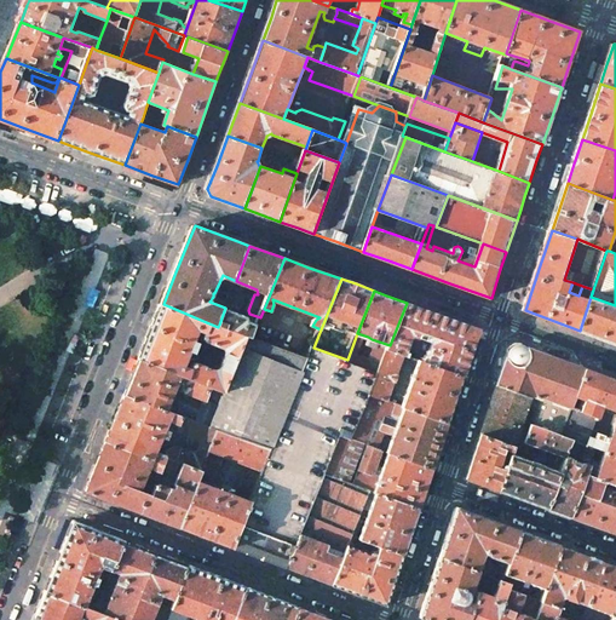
[(615,305),(591,297),(580,331),(615,344),(615,305)]
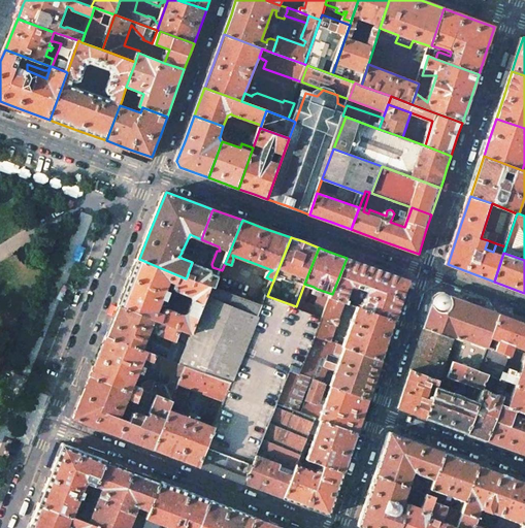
[(368,266),(347,258),(332,294),(331,297),(347,302),(351,304),(352,301),(348,299),(353,285),(354,285),(360,287),(368,266)]
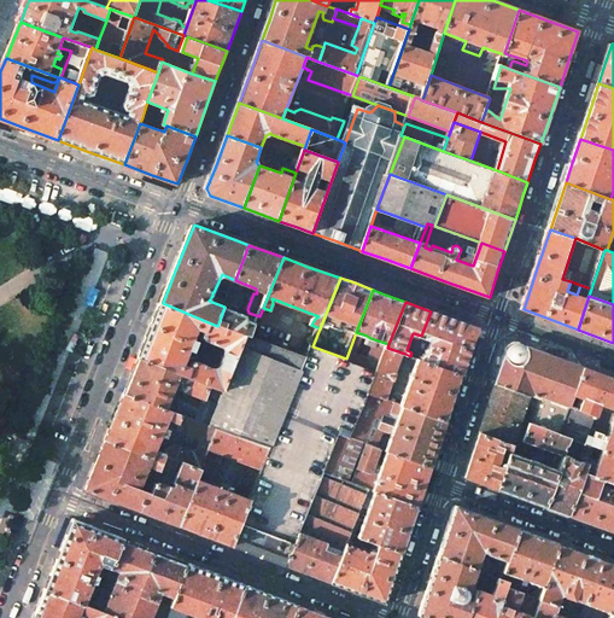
[(203,320),(163,303),(150,334),(140,357),(181,374),(185,365),(199,328),(203,320)]
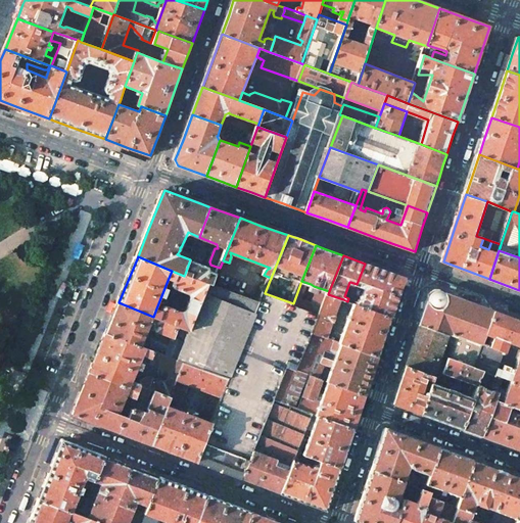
[(209,267),(190,259),(185,274),(210,282),(214,284),(218,273),(211,271),(209,267)]
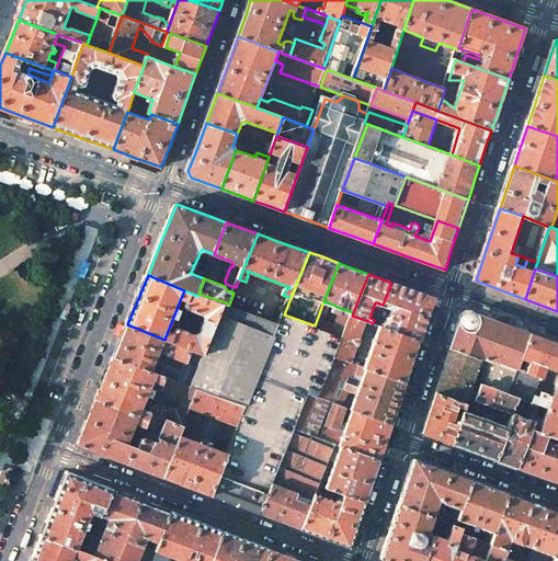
[(435,298),(391,283),(383,305),(394,309),(388,324),(384,323),(383,327),(421,341),(429,317),(435,298)]
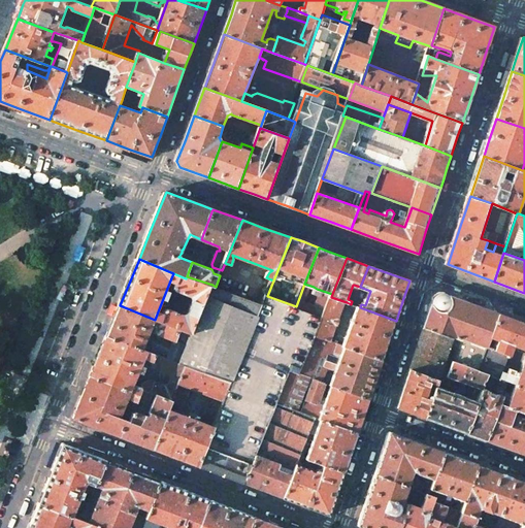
[(177,290),(193,296),(194,300),(189,314),(185,315),(170,309),(169,309),(168,309),(166,309),(165,311),(164,314),(158,311),(155,320),(192,334),(212,285),(187,276),(186,278),(173,273),(170,281),(176,283),(175,286),(175,288),(175,289),(176,290),(177,290)]
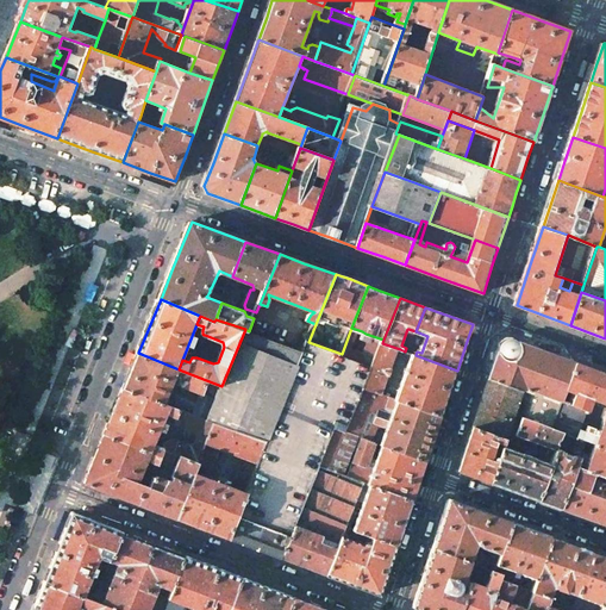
[(362,331),(351,328),(342,354),(374,365),(382,343),(383,340),(366,334),(364,338),(372,342),(369,350),(356,347),(362,331)]
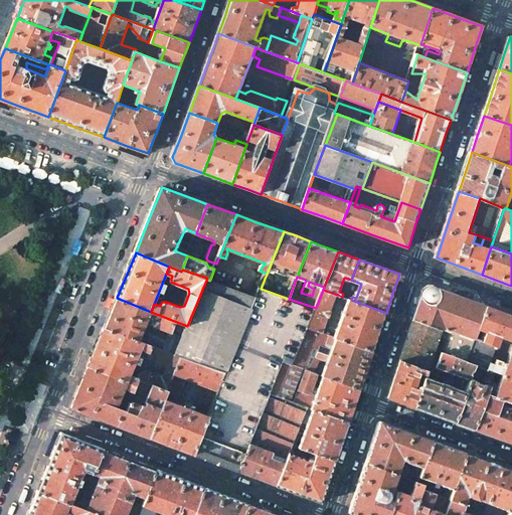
[(289,299),(261,289),(258,296),(210,280),(207,278),(187,326),(175,356),(182,359),(226,376),(220,391),(212,409),(210,416),(195,454),(218,462),(240,471),(250,445),(271,393),(284,361),(294,364),(308,327),(316,308),(289,299)]
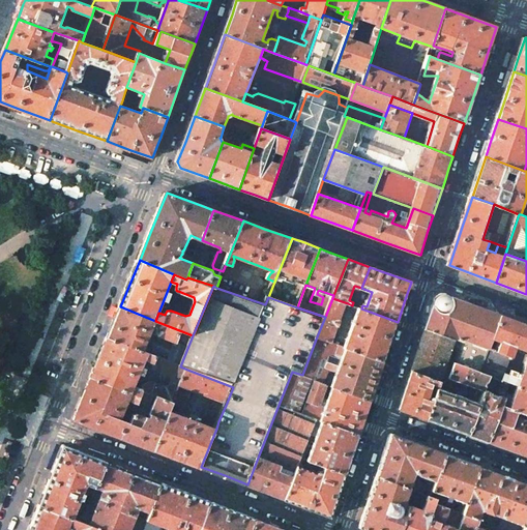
[(428,329),(456,339),(452,347),(461,350),(457,363),(481,373),(491,349),(502,315),(448,295),(447,295),(445,295),(441,296),(438,299),(437,301),(434,311),(428,329)]
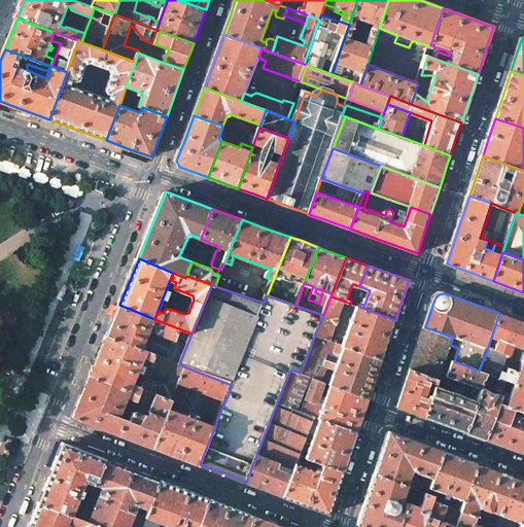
[(346,302),(330,296),(323,315),(315,335),(332,341),(346,302)]
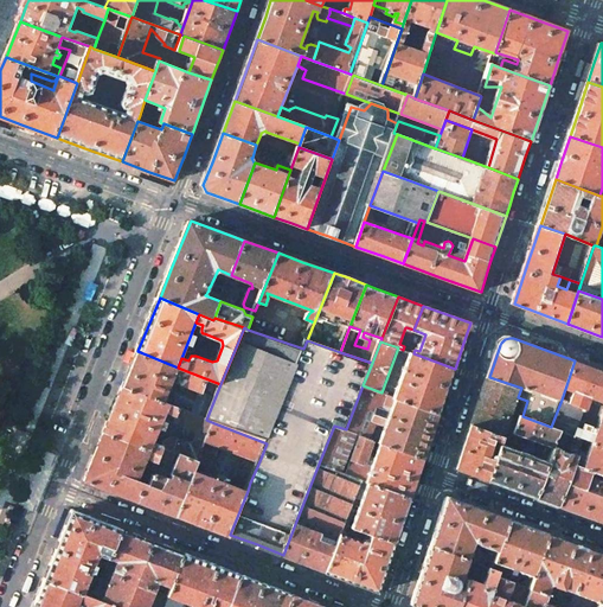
[(178,368),(138,351),(129,374),(123,387),(165,402),(178,368)]
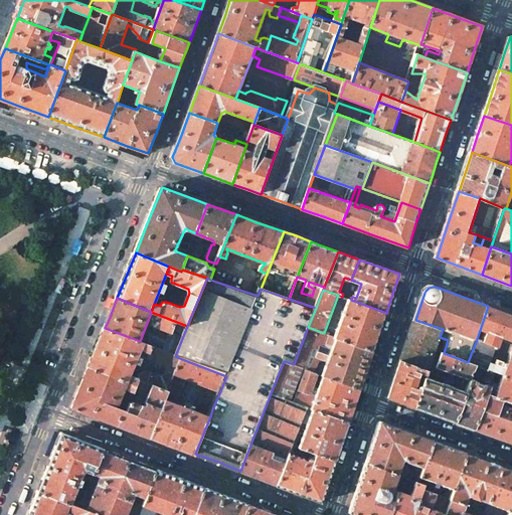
[(351,300),(350,300),(336,337),(338,338),(373,351),(380,330),(381,327),(386,313),(351,300)]
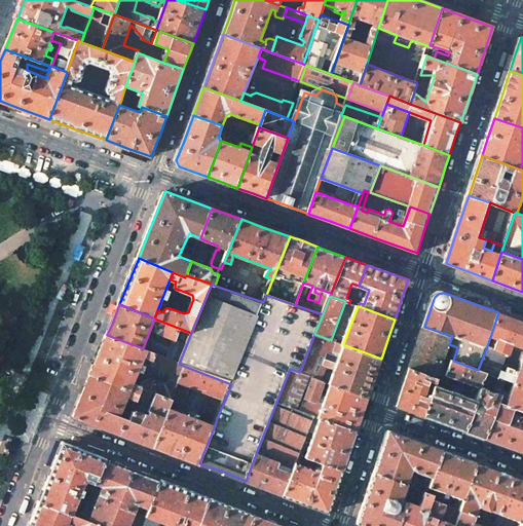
[(522,322),(498,312),(487,346),(509,354),(512,346),(515,347),(516,345),(522,347),(522,322)]
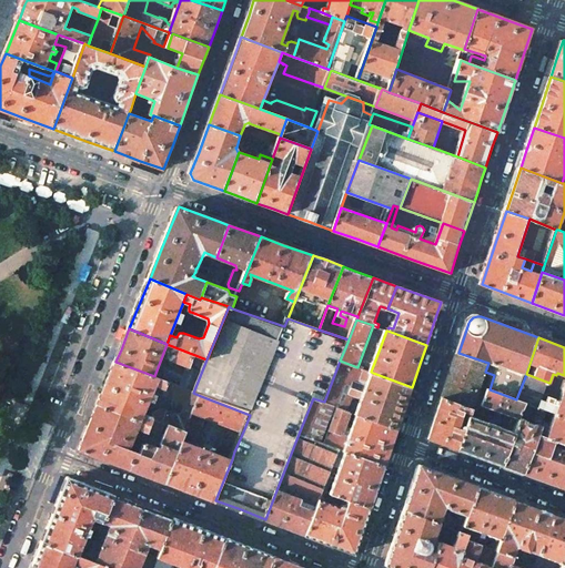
[(207,359),(167,344),(154,376),(193,393),(207,359)]
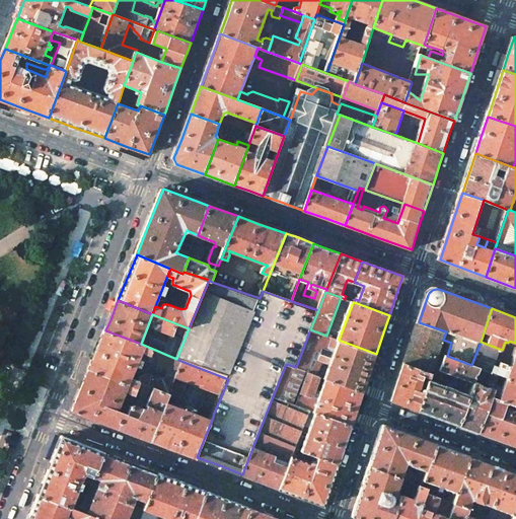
[(442,371),(447,356),(451,343),(443,340),(446,331),(419,322),(411,345),(404,364),(432,374),(440,377),(442,371)]
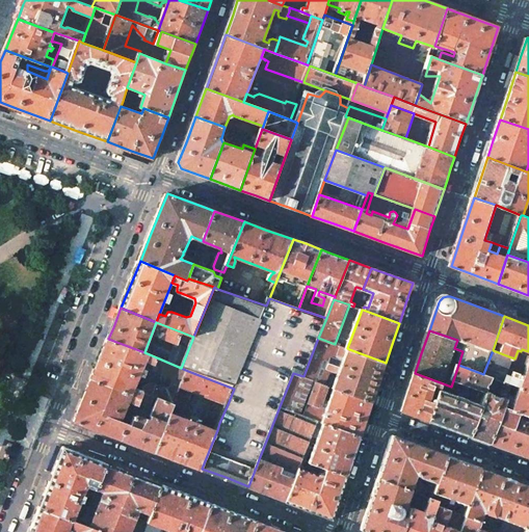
[(335,344),(318,338),(303,376),(314,380),(318,381),(329,386),(329,387),(332,382),(328,380),(333,370),(340,373),(349,349),(347,348),(335,344)]
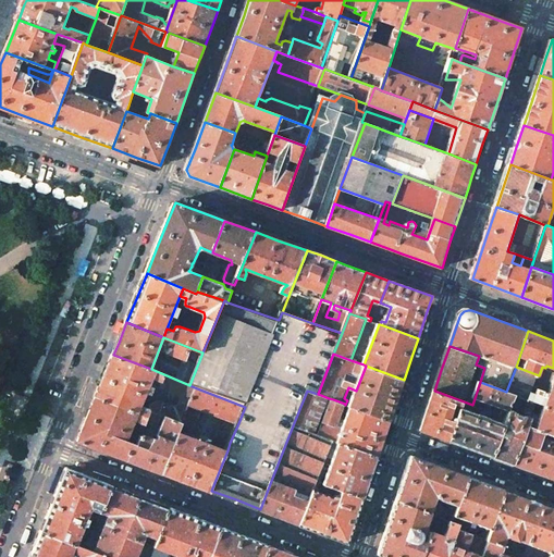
[(183,423),(191,405),(197,388),(189,385),(151,369),(113,355),(103,380),(97,397),(148,416),(150,409),(183,423)]
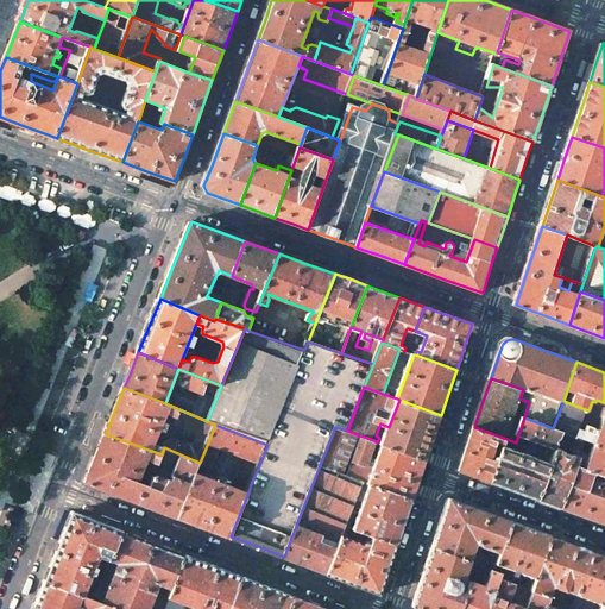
[(441,415),(399,400),(389,427),(383,444),(384,445),(426,460),(434,435),(441,415)]
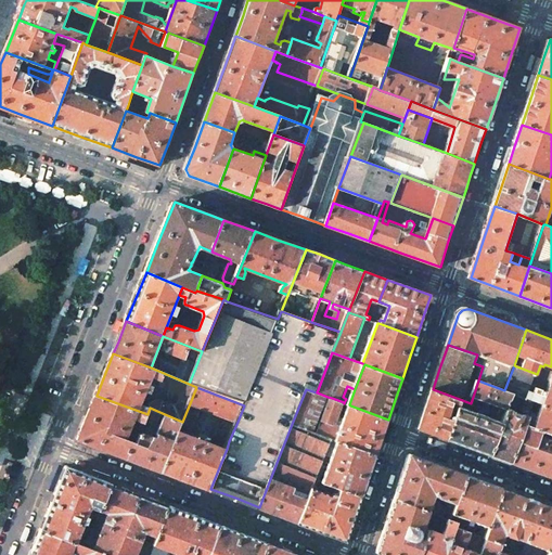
[(537,374),(514,365),(504,390),(514,394),(528,399),(537,374)]
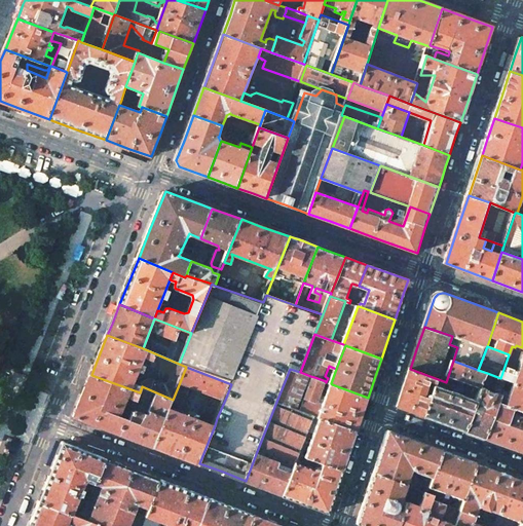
[(478,370),(453,361),(448,376),(482,388),(487,373),(478,370)]
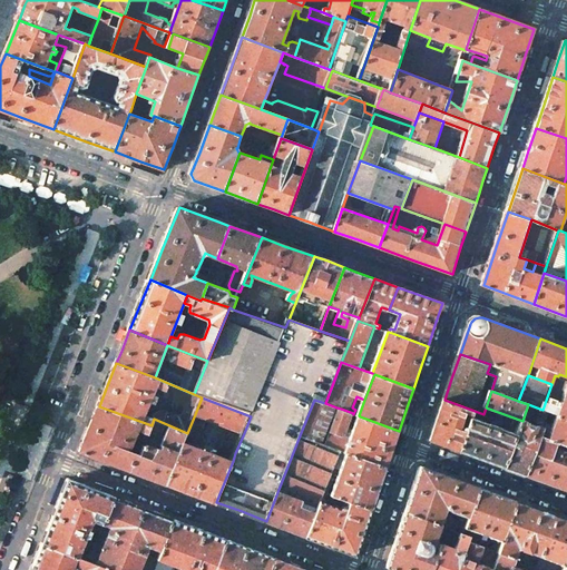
[(566,394),(559,415),(550,439),(558,442),(561,443),(566,444),(566,394)]
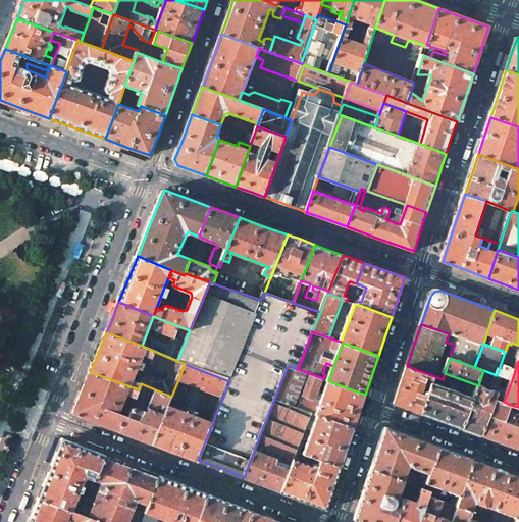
[(229,381),(185,364),(178,379),(189,383),(210,392),(223,397),(229,381)]
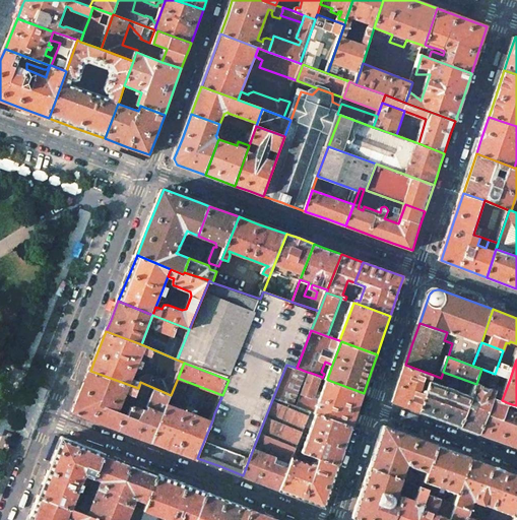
[(297,368),(286,365),(273,397),(294,404),(307,372),(297,368)]
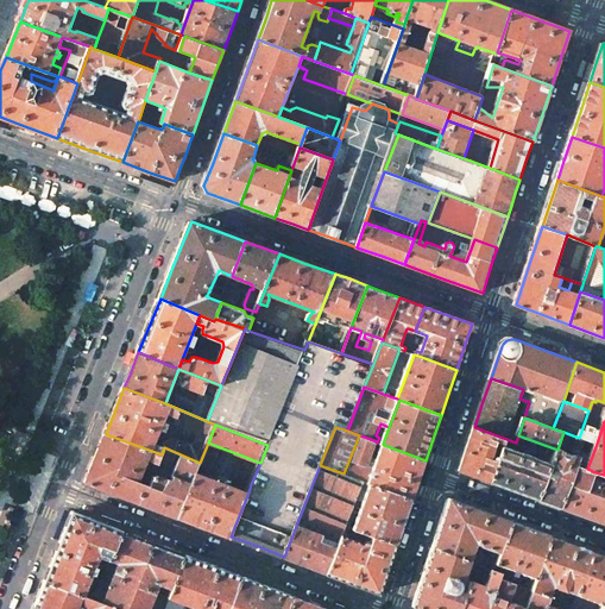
[(506,439),(474,427),(467,451),(460,470),(492,482),(502,453),(495,451),(498,441),(504,444),(506,439)]
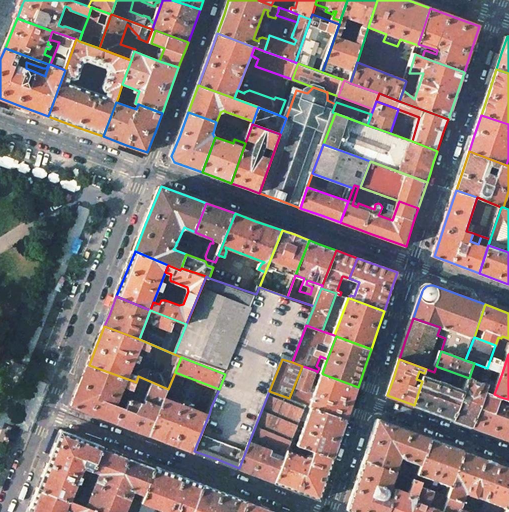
[(473,426),(486,391),(493,370),(487,368),(474,363),(469,378),(465,389),(454,419),(465,423),(473,426)]
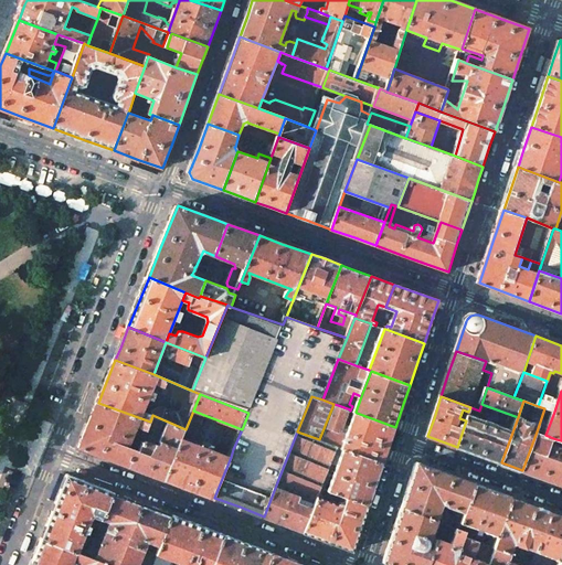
[(166,479),(182,438),(186,429),(152,415),(150,422),(98,403),(87,429),(81,447),(123,462),(166,479)]
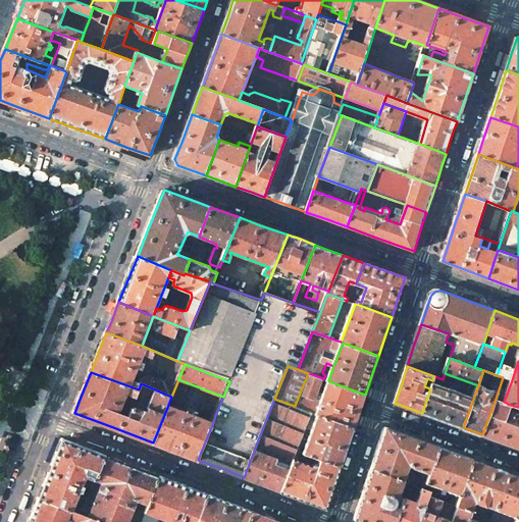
[(323,378),(312,374),(300,408),(314,413),(317,414),(322,402),(315,400),(323,378)]
